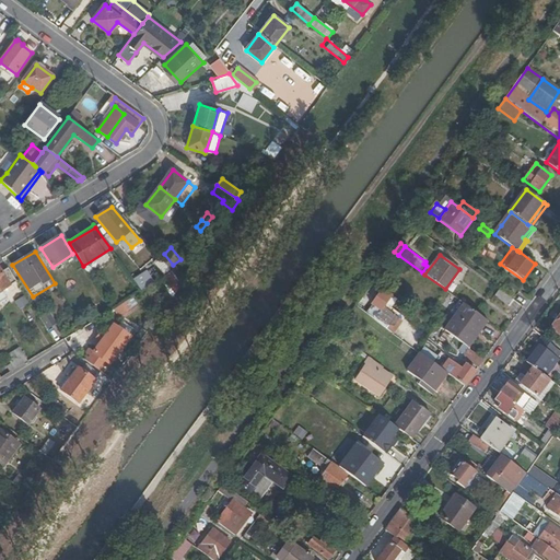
[(0,291),(2,290),(18,281),(9,268),(2,272),(0,269),(0,291)]
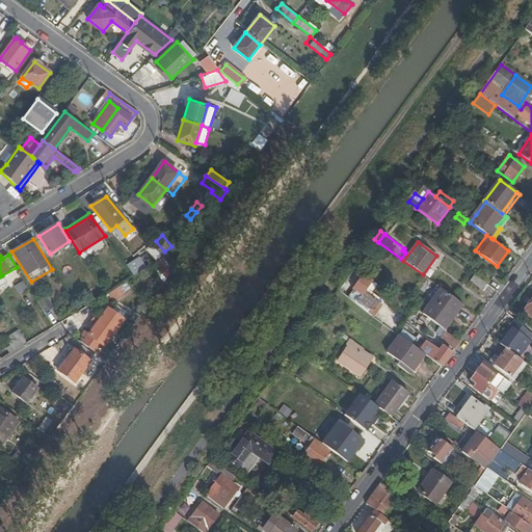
[(158,262),(152,266),(154,269),(159,266),(168,277),(174,270),(163,258),(158,262)]
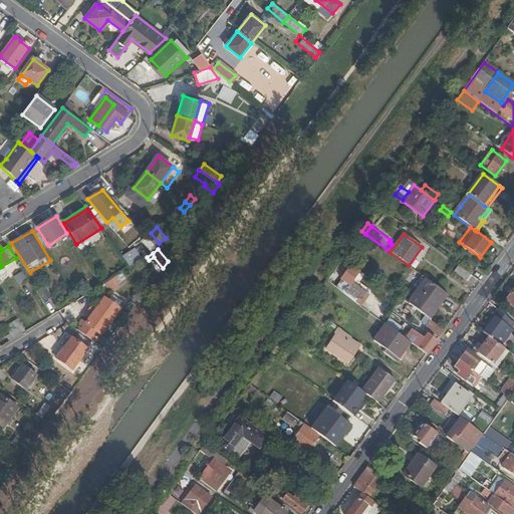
[(360,271),(351,265),(340,278),(349,285),(360,271)]
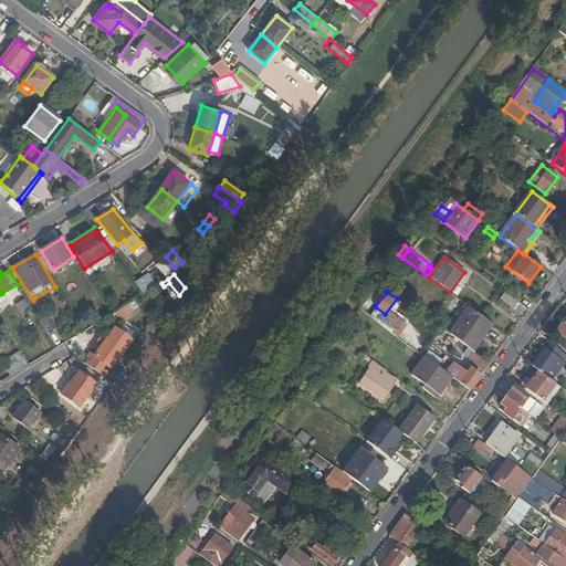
[(519,302),(505,292),(501,299),(515,308),(519,302)]
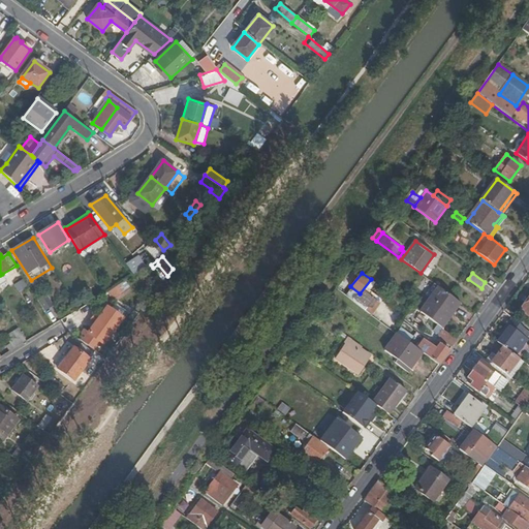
[(454,312),(460,303),(440,287),(423,313),(433,321),(441,328),(447,319),(446,317),(452,310),(454,312)]
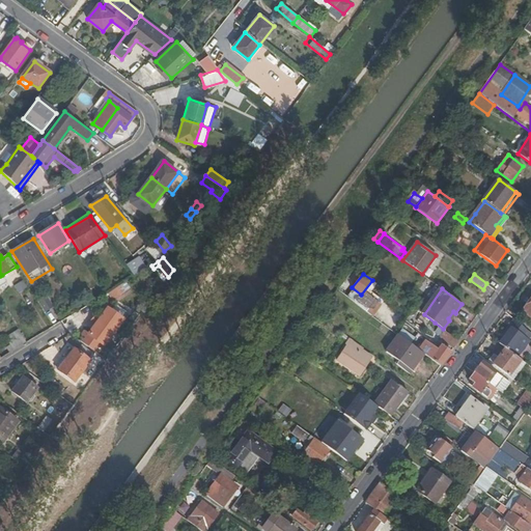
[(374,299),(366,310),(373,315),(382,304),(374,299)]
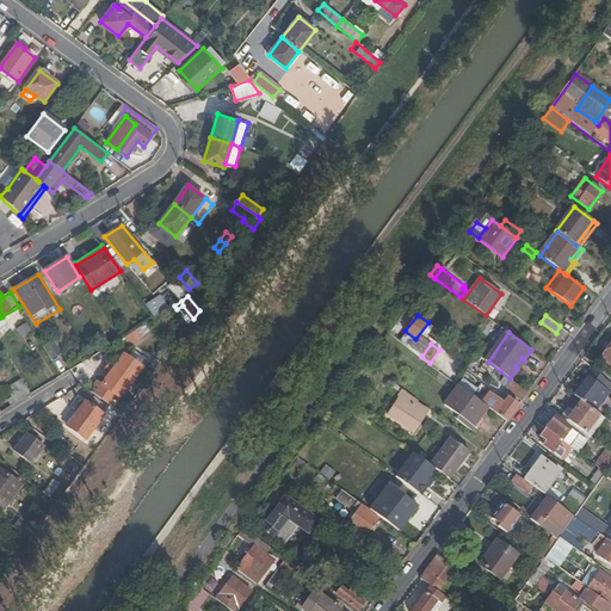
[(98,381),(91,390),(112,407),(141,368),(124,356),(103,384),(98,381)]
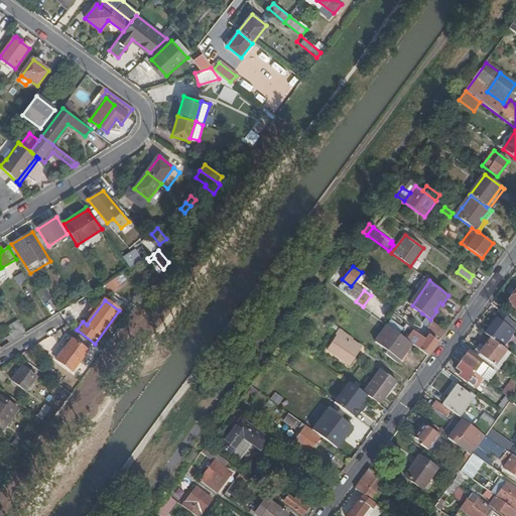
[(513,321),(500,310),(489,325),(491,327),(485,334),(492,339),(504,349),(515,332),(509,327),(513,321)]
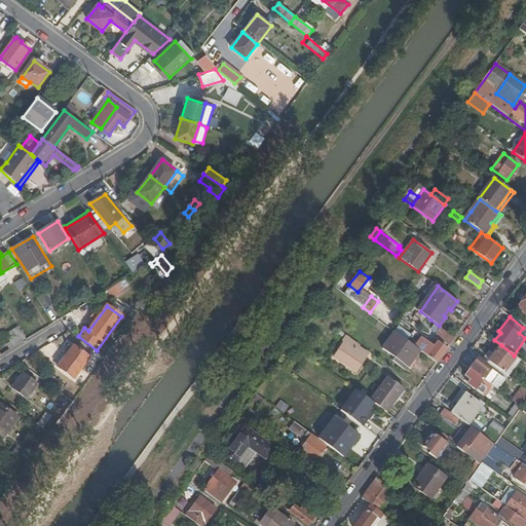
[(15,346),(27,339),(20,327),(7,334),(10,339),(15,346)]
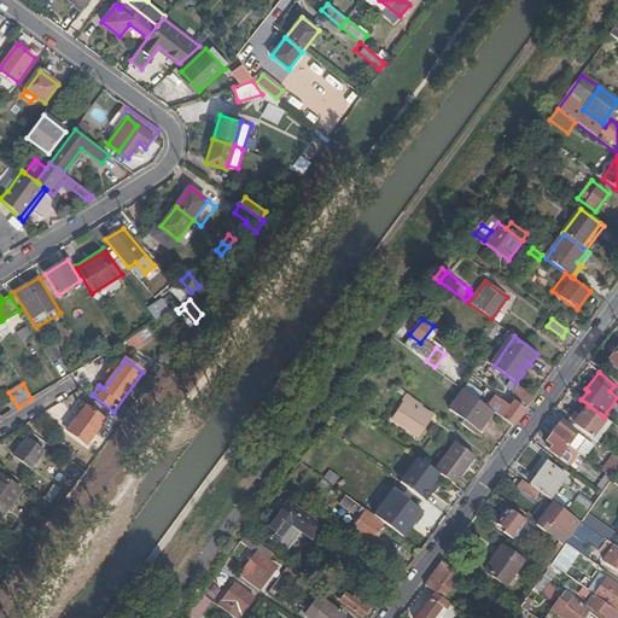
[(464,385),(461,388),(465,389),(478,400),(482,395),(467,384),(466,386),(464,385)]
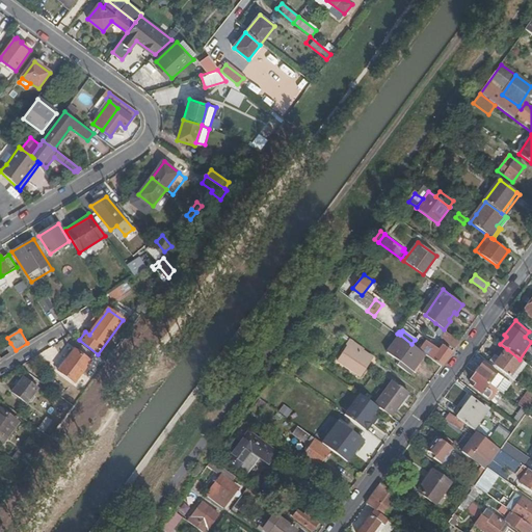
[(455,348),(460,342),(447,331),(442,339),(455,349),(455,348)]
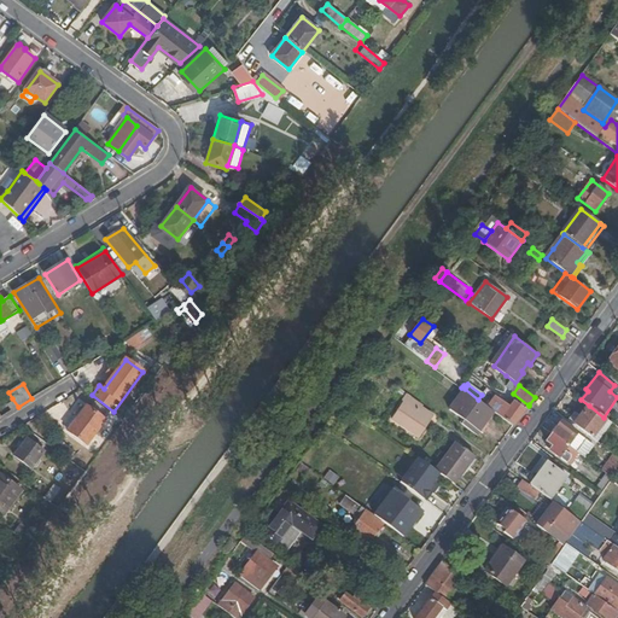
[(478,400),(465,389),(449,409),(465,420),(462,424),(477,433),(494,410),(488,407),(478,400)]
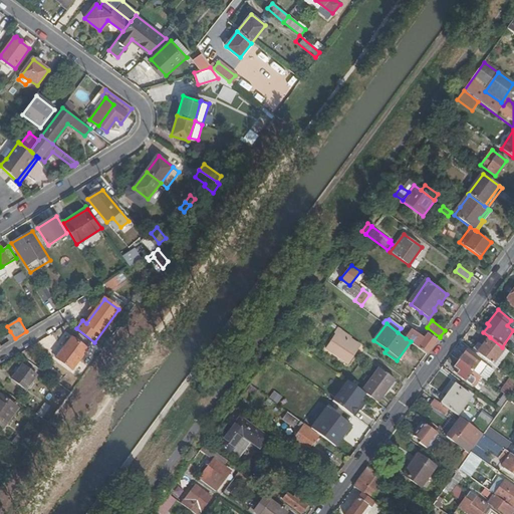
[(411,341),(427,353),(437,340),(426,331),(422,336),(413,329),(406,338),(411,341)]
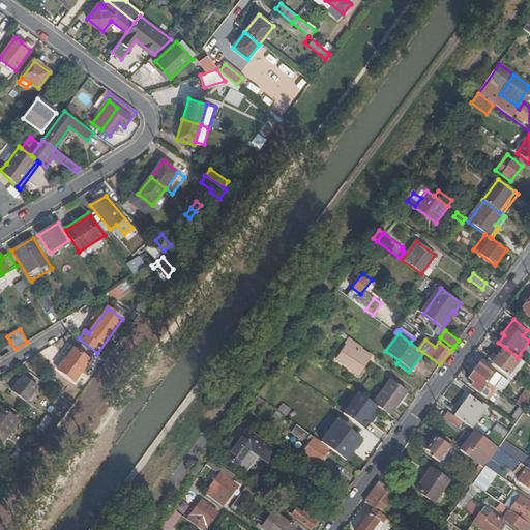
[(2,347),(6,354),(16,349),(10,342),(2,347)]
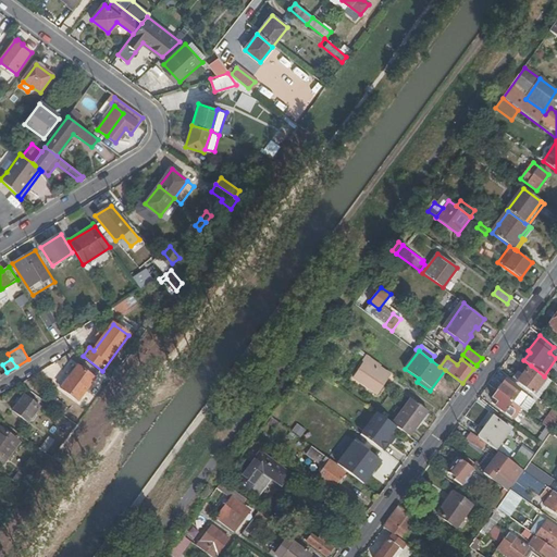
[(86,363),(82,369),(95,379),(100,372),(86,363)]
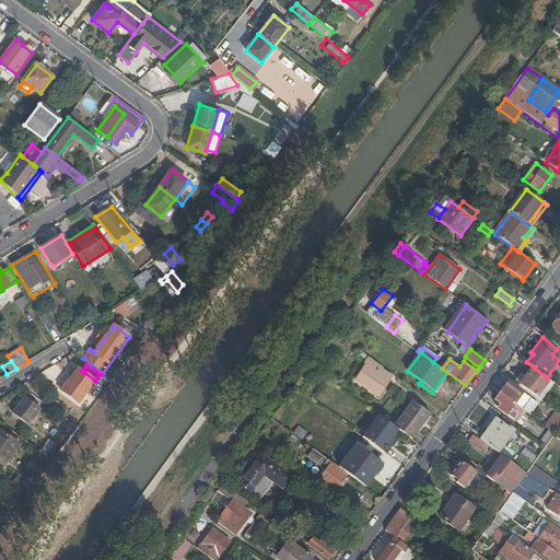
[(95,381),(82,371),(78,368),(61,391),(79,404),(95,381)]
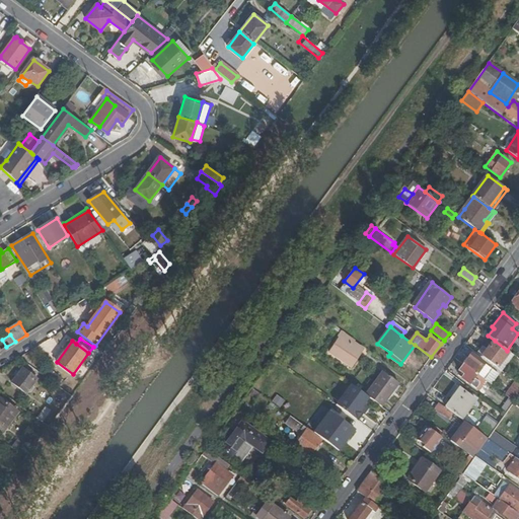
[(509,352),(507,351),(495,341),(487,351),(483,357),(497,367),(509,352)]
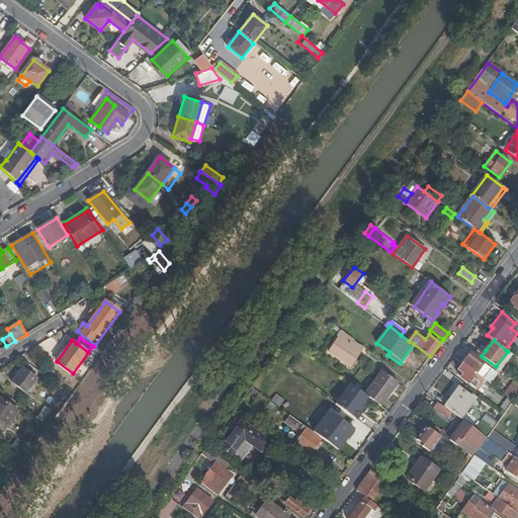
[(350,343),(346,341),(336,356),(350,366),(360,351),(359,350),(361,348),(351,341),(350,343)]
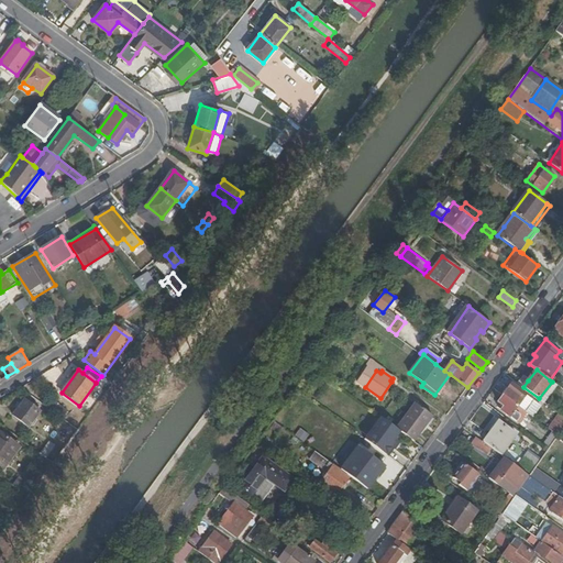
[(523,376),(518,384),(523,387),(528,381),(523,376)]
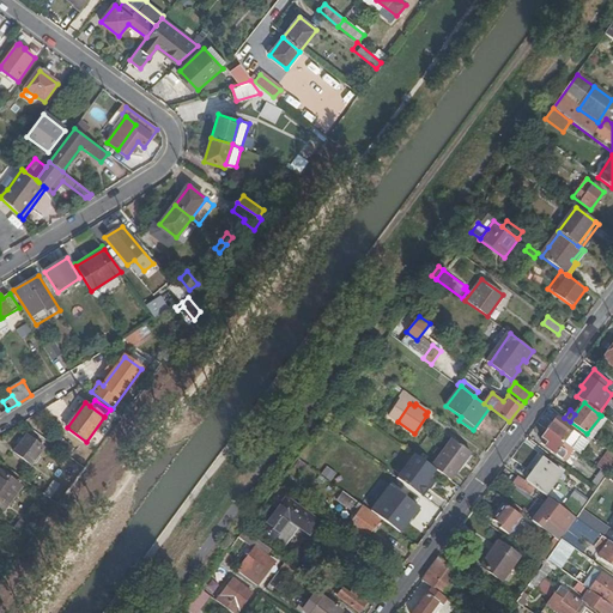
[(557,418),(547,430),(563,442),(572,430),(557,418)]
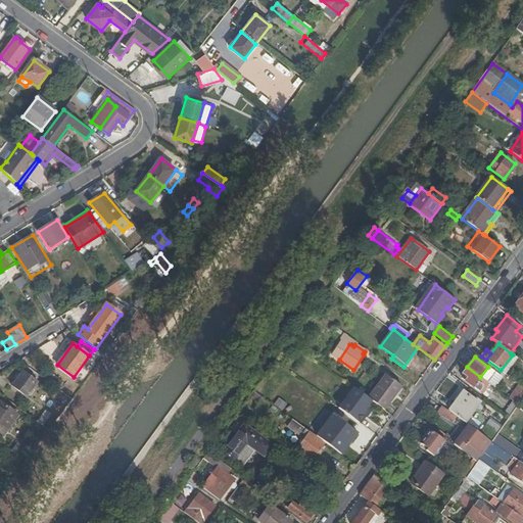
[(485,387),(488,383),(480,377),(467,367),(462,374),(467,378),(465,381),(479,391),(482,387),(485,387)]
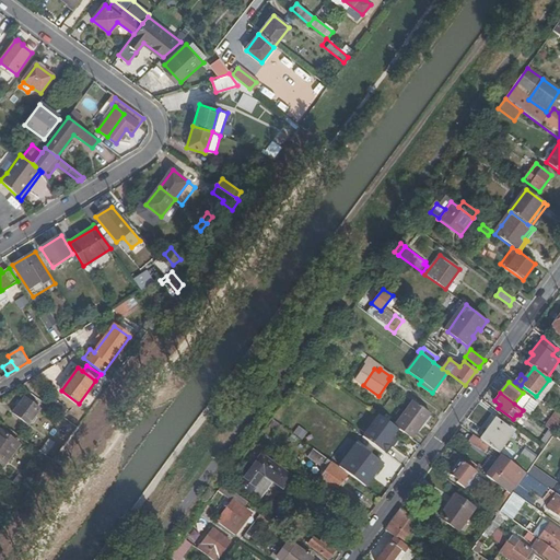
[(41,409),(25,397),(13,413),(28,424),(41,409)]
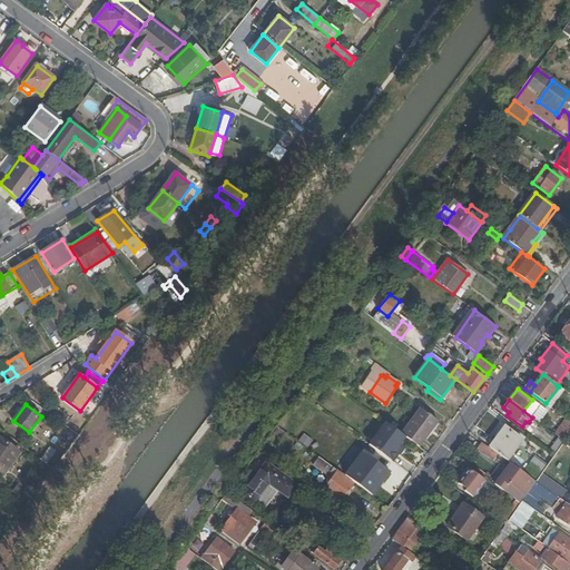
[(439,421),(421,408),(401,433),(420,446),(439,421)]
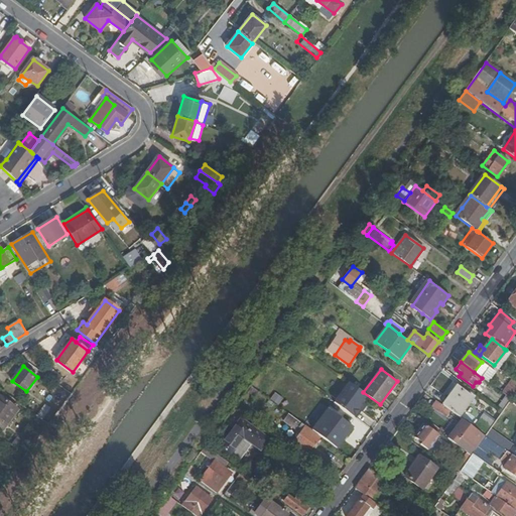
[(358,408),(367,395),(350,382),(338,399),(332,395),(329,398),(354,417),(360,409),(358,408)]
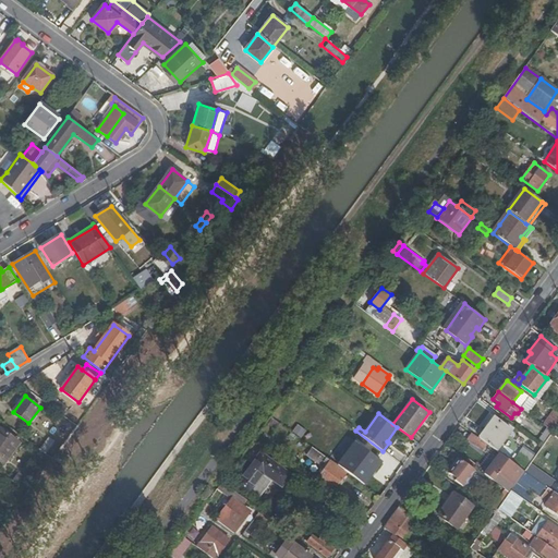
[(557,413),(547,427),(553,432),(557,424),(557,413)]
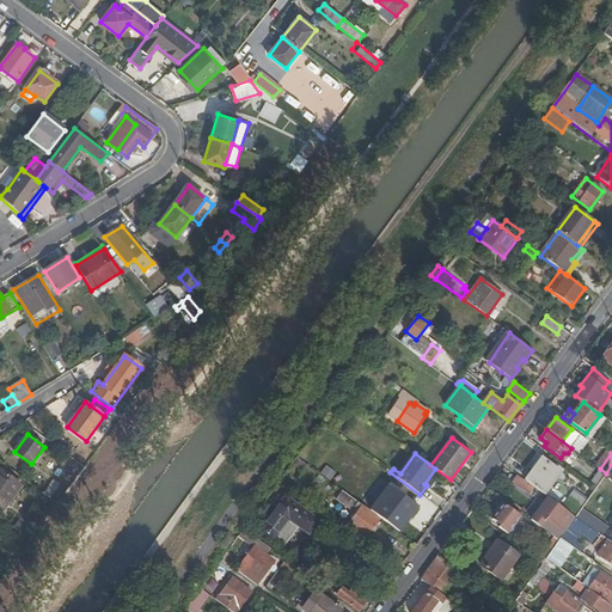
[(543,457),(525,481),(544,495),(562,471),(543,457)]
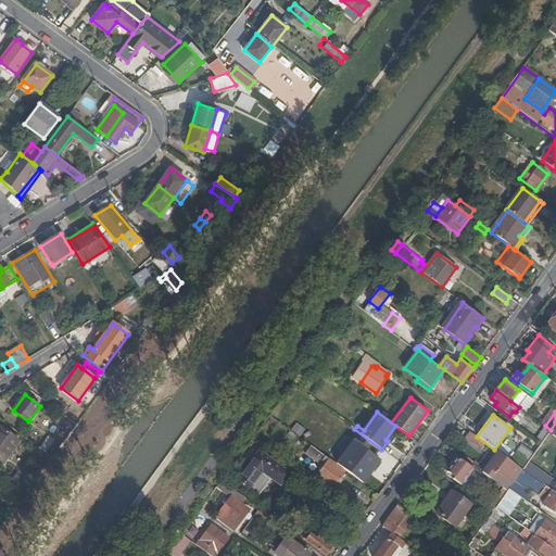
[(545,426),(535,440),(541,443),(548,433),(551,430),(545,426)]
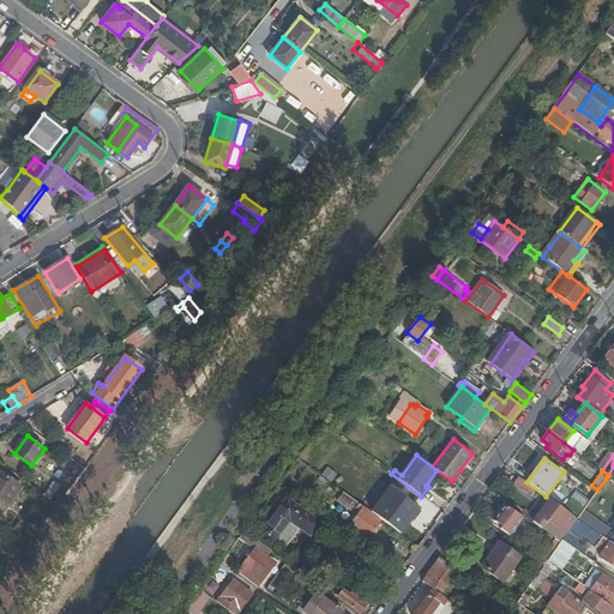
[(0,507),(4,511),(20,488),(0,473),(0,507)]
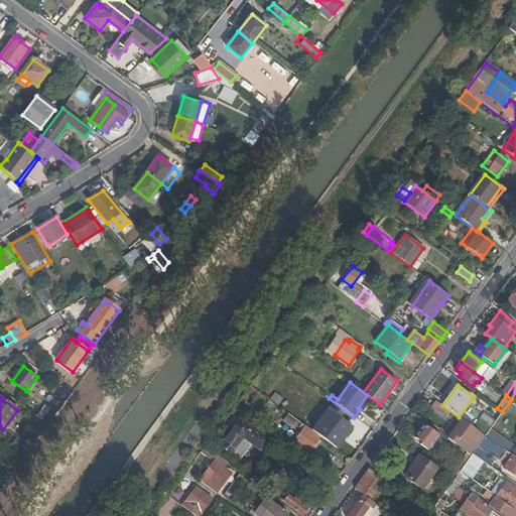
[(441,411),(432,404),(428,409),(437,416),(441,411)]
